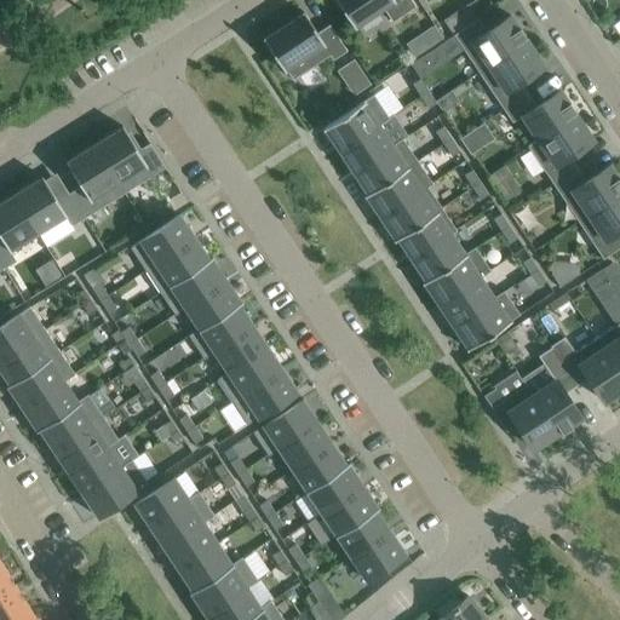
[(336,0),(354,27),(360,23),(383,7),(392,22),(415,6),(413,3),(411,0),(336,0)]
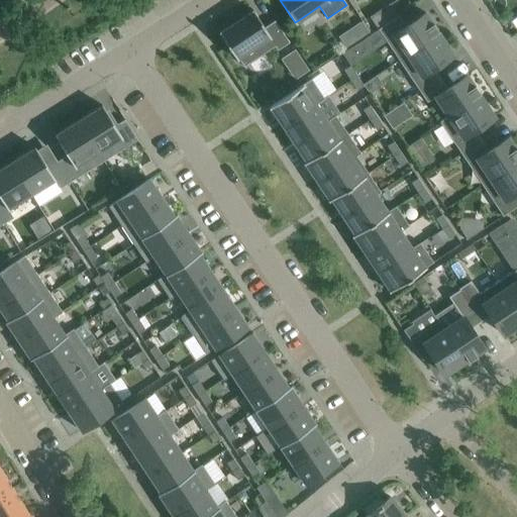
[(252,10),(219,32),(236,59),(238,58),(243,67),(256,58),(275,45),(277,49),(289,42),(286,37),(275,20),(264,27),(252,10)]
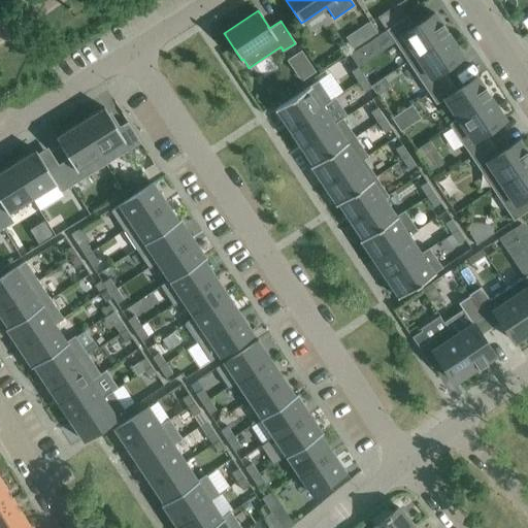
[(386,29),(407,61),(449,34),(434,12),(414,26),(406,15),(386,29)]
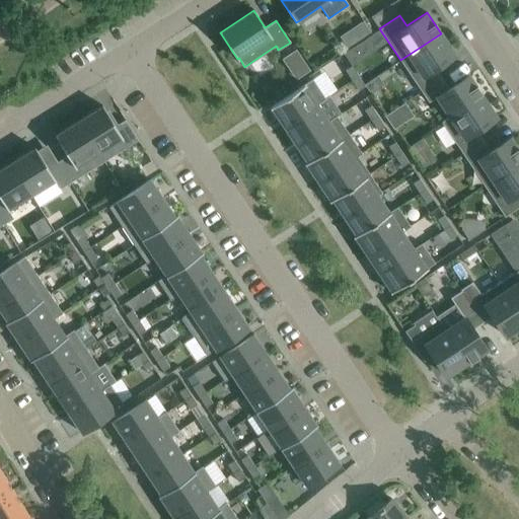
[(372,33),(364,22),(354,29),(362,41),(372,33)]
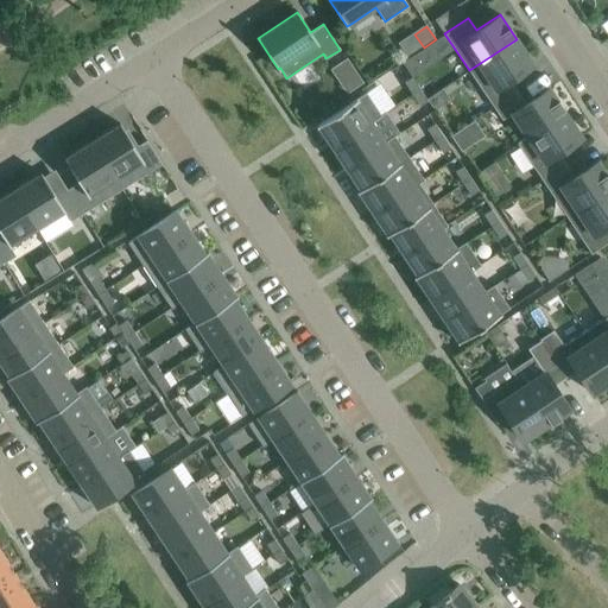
[(469,70),(493,107),(517,92),(510,80),(532,64),(517,39),(469,70)]
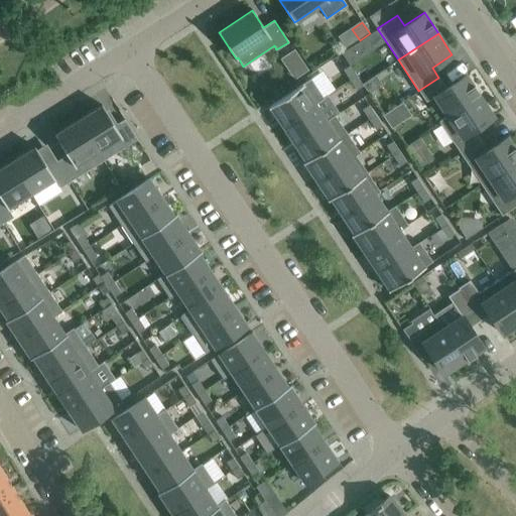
[(351,46),(342,52),(349,63),(359,57),(351,46)]
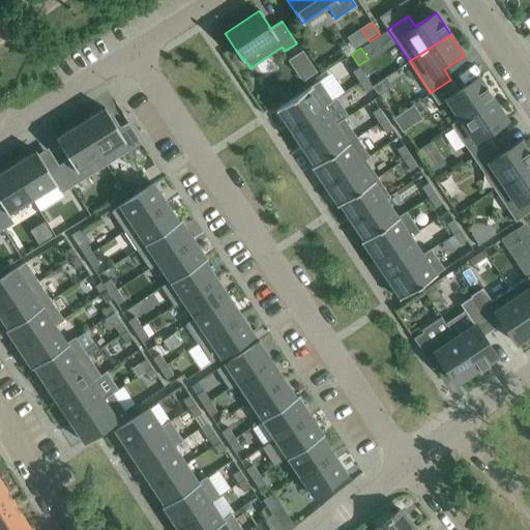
[(302,80),(318,70),(303,49),(289,58),(302,80)]
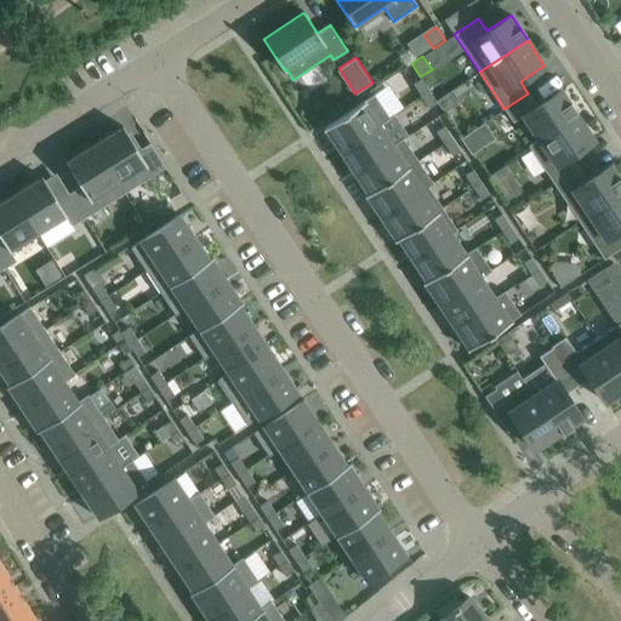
[(421,96),(428,91),(421,79),(412,84),(421,96)]
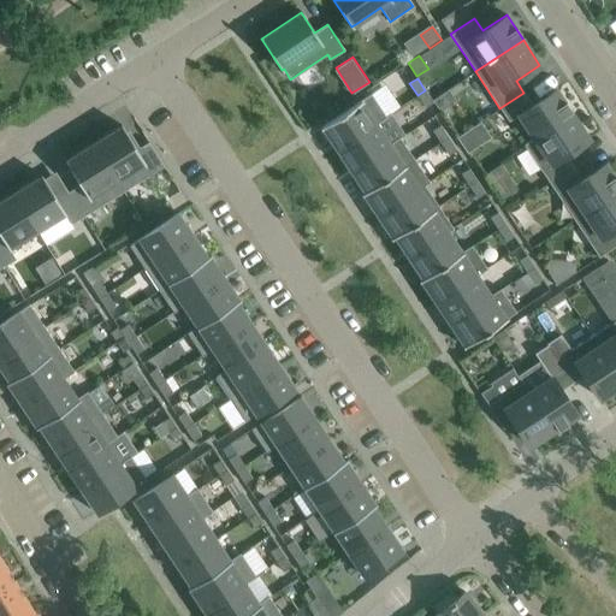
[(523,144),(525,146),(573,114),(556,89),(532,105),(523,93),(499,108),(508,122),(517,114),(533,138),(523,144)]
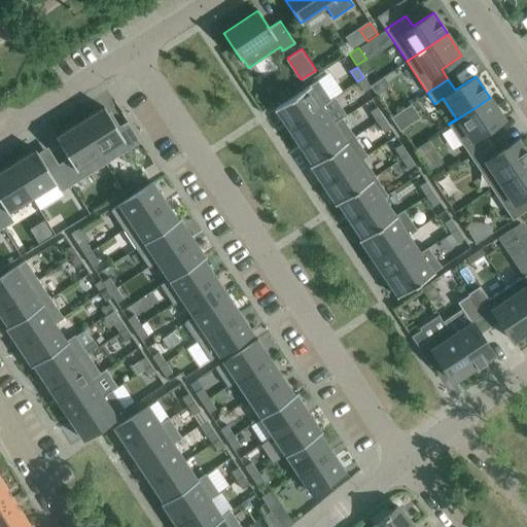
[(371,88),(363,77),(357,81),(363,92),(371,88)]
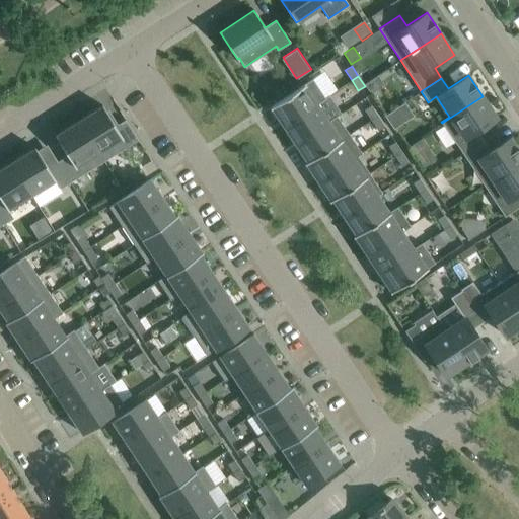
[(271,106),(283,126),(324,98),(312,79),(271,106)]
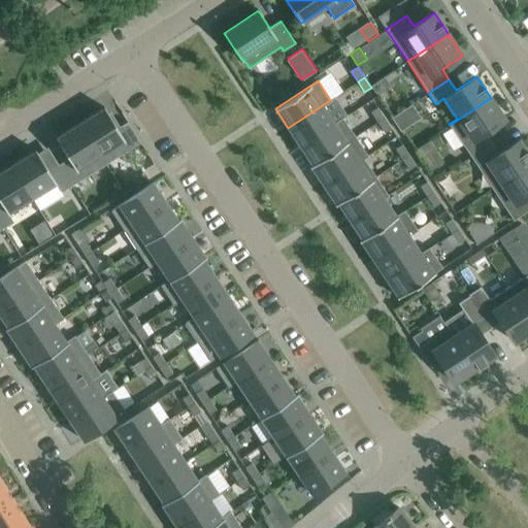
[(491,98),(450,125),(470,157),(492,142),(485,132),(504,119),(491,98)]
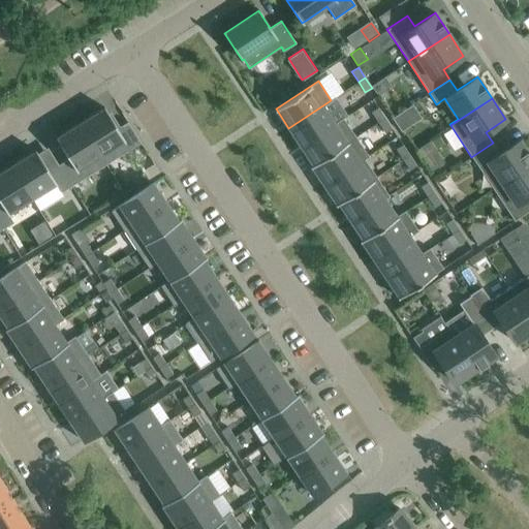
[(331,100),(288,128),(301,147),(343,119),(343,118),(335,123),(323,106),(332,101),(331,100)]
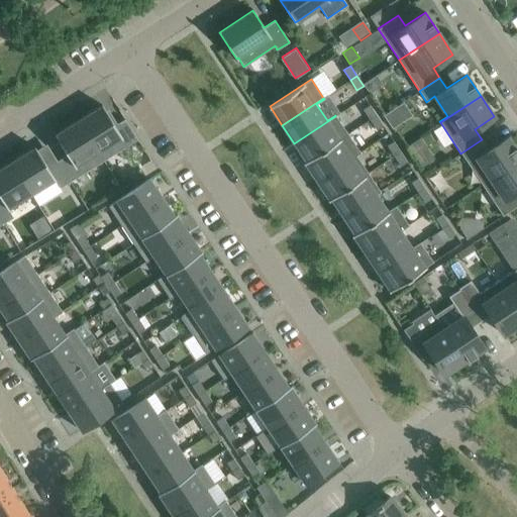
[(78,119),(103,161),(137,139),(124,119),(114,125),(101,105),(78,119)]
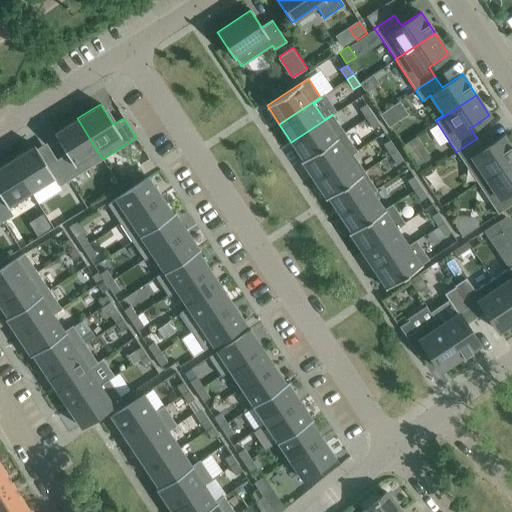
[(359,109),(366,119),(372,114),(366,104),(359,109)]
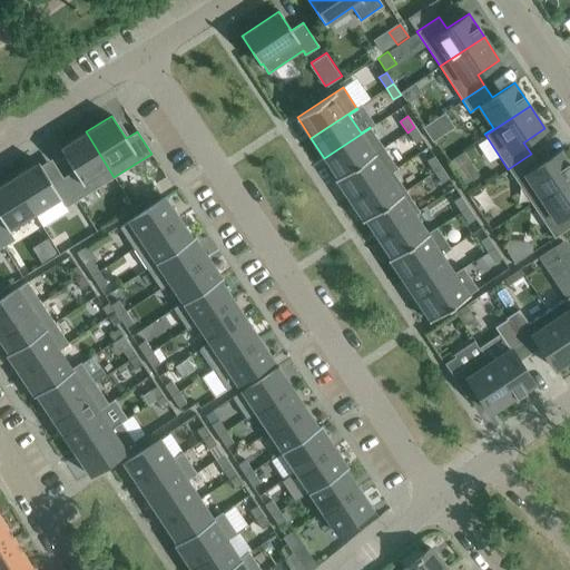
[(430,123),(422,128),(432,141),(440,137),(430,123)]
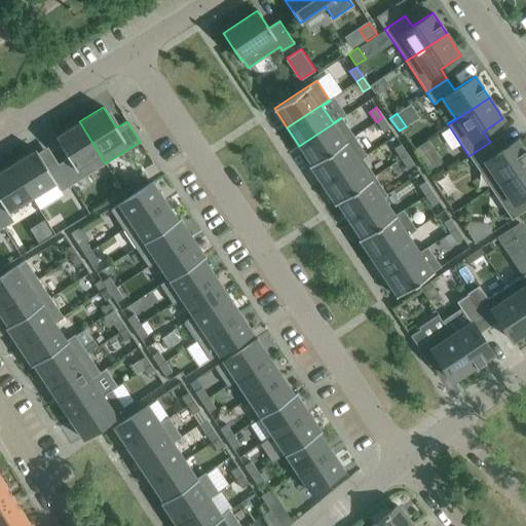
[(382,117),(376,122),(382,133),(389,127),(382,117)]
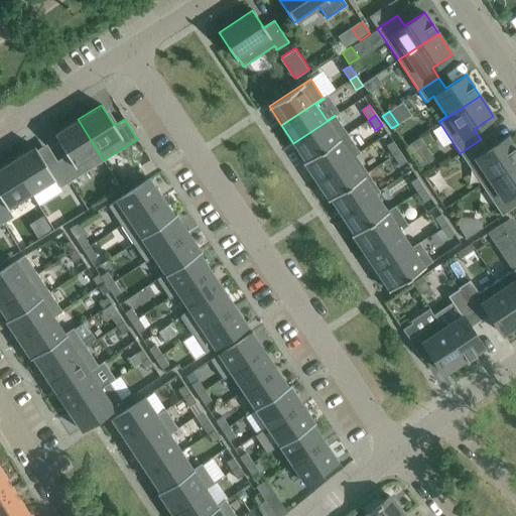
[(303,162),(347,134),(335,116),(293,143),(305,160),(303,162)]
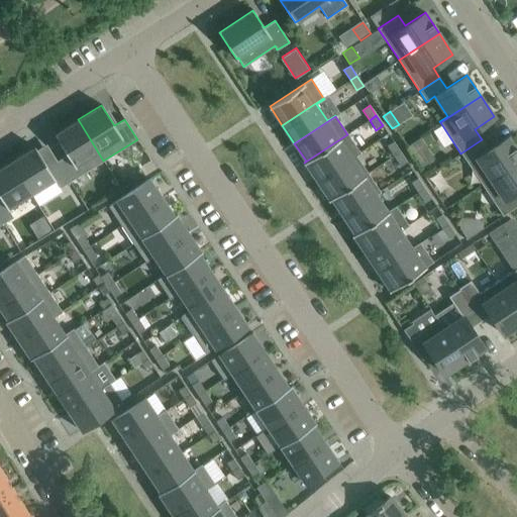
[(103,161),(78,119),(60,130),(54,134),(67,154),(57,161),(70,182),(103,161)]
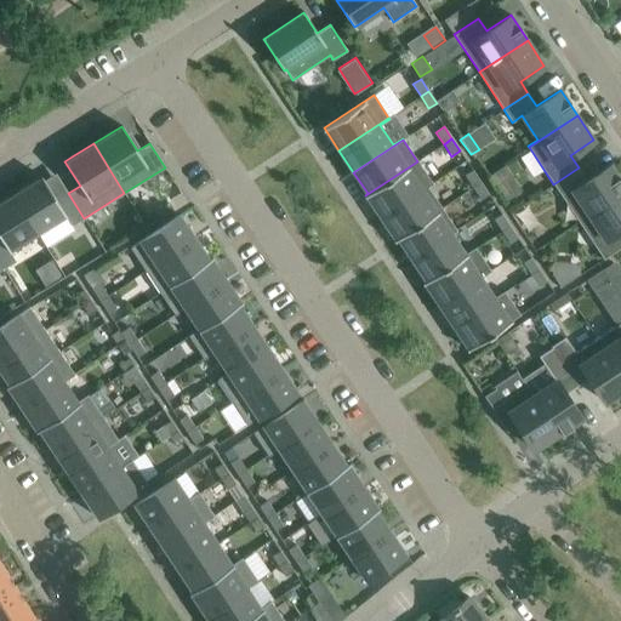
[(432,183),(417,161),(365,195),(380,217),(432,183)]
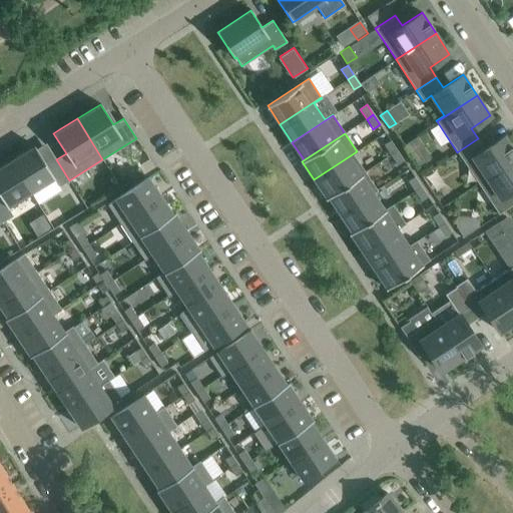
[(478,182),(512,159),(512,149),(504,135),(484,149),(478,138),(457,152),(478,182)]
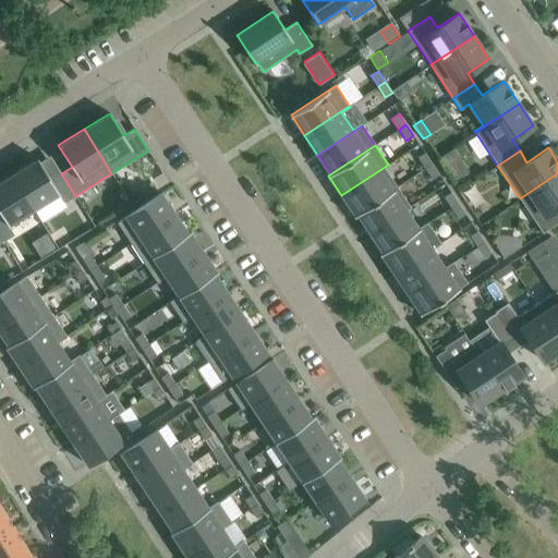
[(441,156),(457,179),(468,171),(453,148),(441,156)]
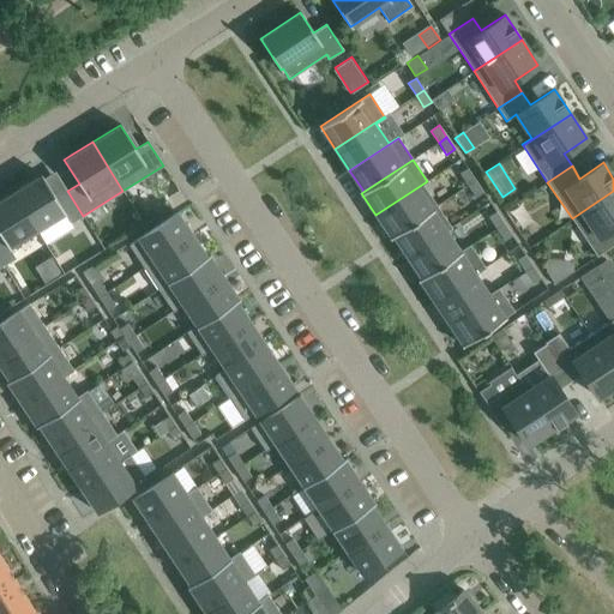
[(468,185),(475,180),(468,168),(459,173),(468,185)]
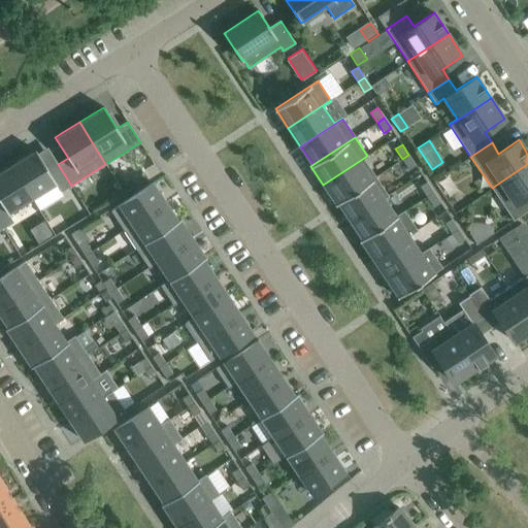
[(10,165),(32,198),(56,183),(61,192),(71,186),(58,164),(48,171),(37,154),(35,150),(10,165)]
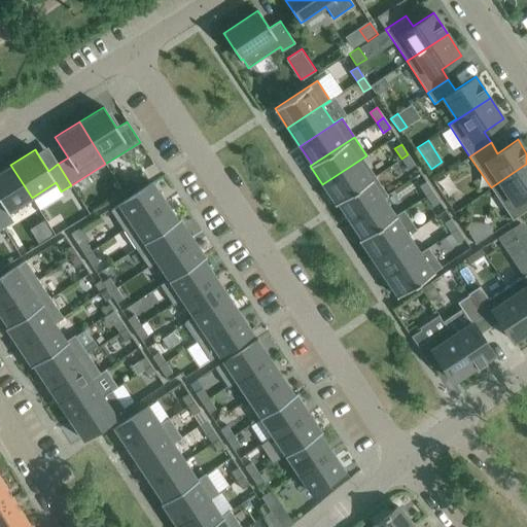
[(415,165),(408,154),(401,159),(408,169),(415,165)]
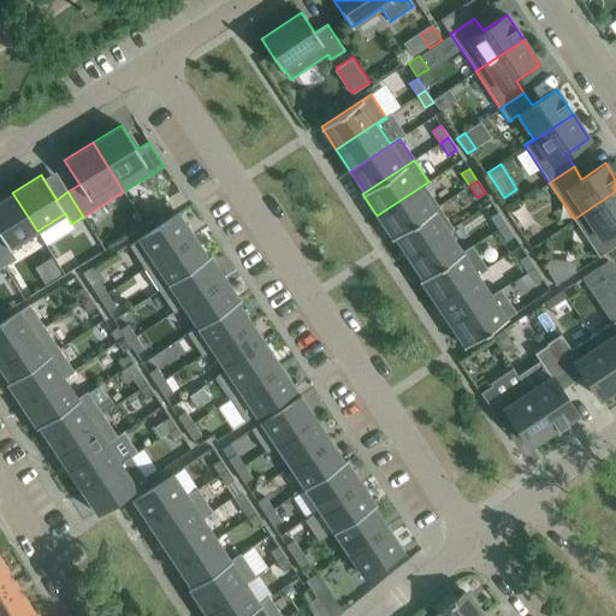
[(428,182),(377,215),(391,237),(438,206),(425,185),(430,183),(428,182)]
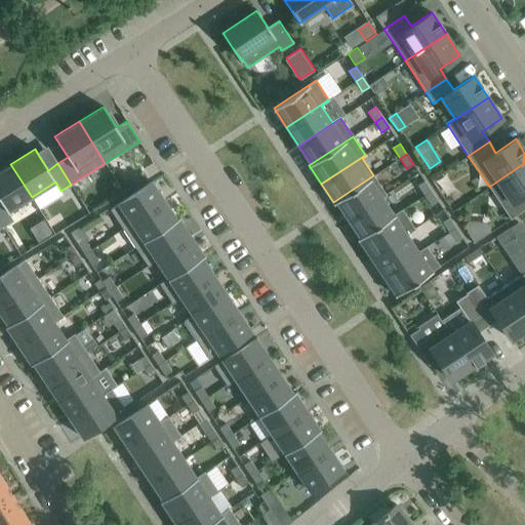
[(524,193),(524,163),(489,187),(511,218),(524,208),(524,196),(524,195),(524,193)]
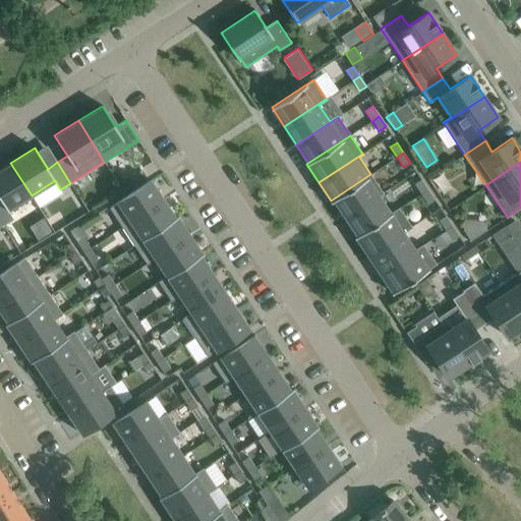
[(7,210),(32,195),(10,163),(0,169),(0,221),(3,225),(13,219),(7,210)]
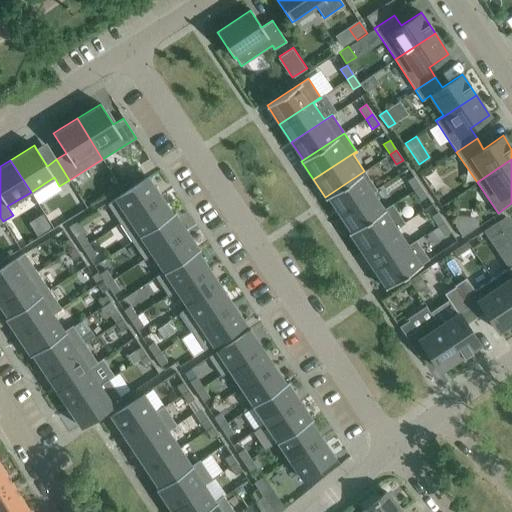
[(371,182),(364,171),(325,197),(326,198),(328,197),(339,214),(376,189),(371,182)]
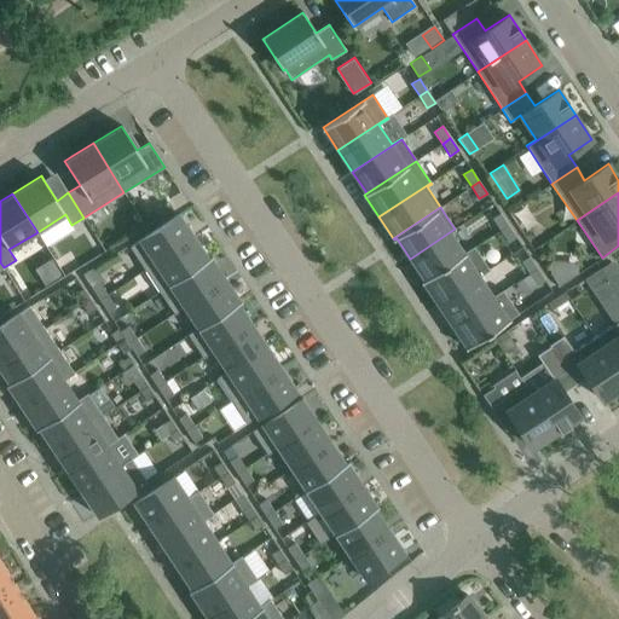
[(499,230),(508,225),(501,213),(492,219),(499,230)]
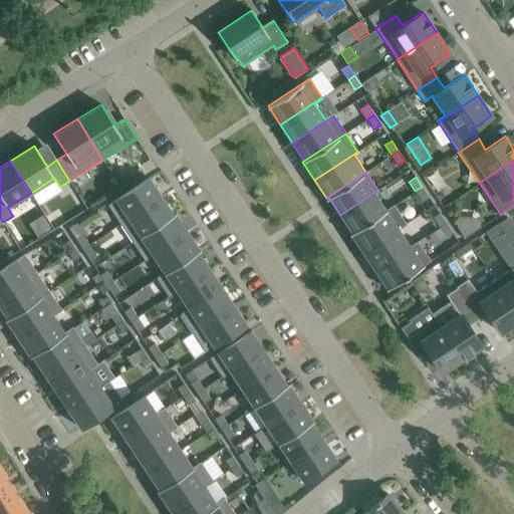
[(107,205),(120,224),(162,197),(149,178),(107,205)]
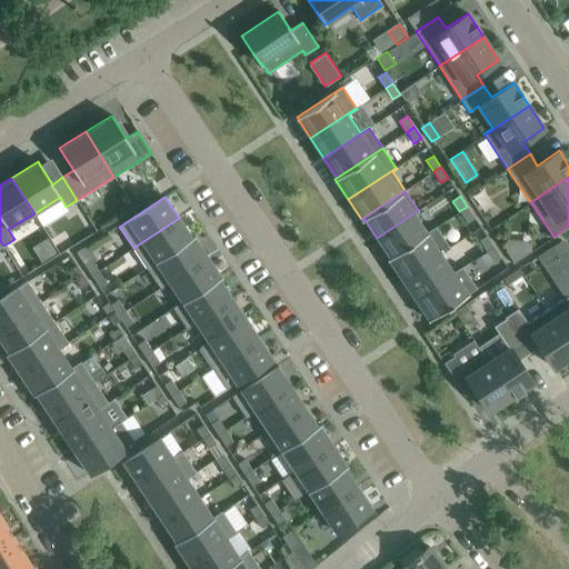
[(475,218),(467,207),(459,211),(467,223),(475,218)]
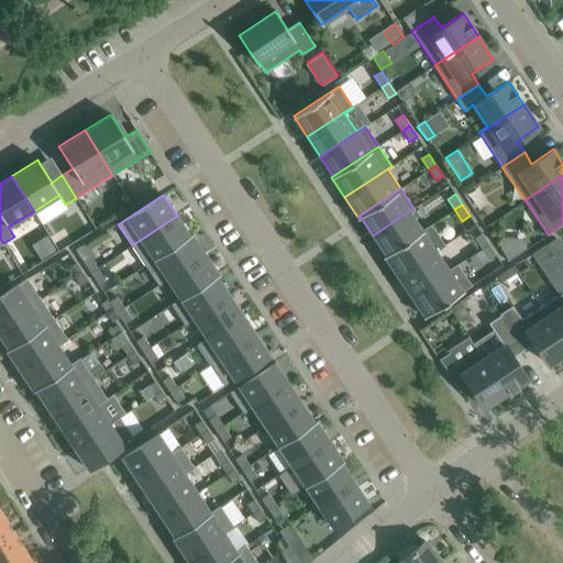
[(384,256),(431,225),(431,224),(422,230),(410,212),(415,209),(414,208),(373,235),(386,254),(384,255),(384,256)]
